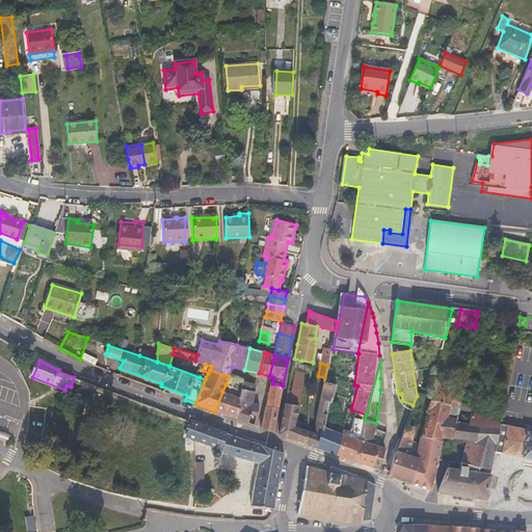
[(229,376),(242,381),(244,370),(232,367),(229,376)]
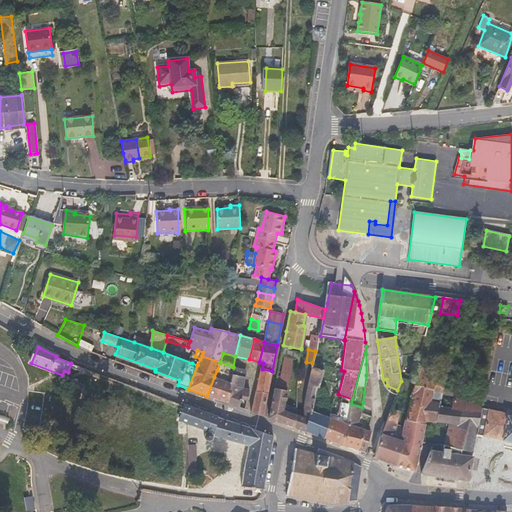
[(287,390),(293,359),(283,357),(278,387),(287,390)]
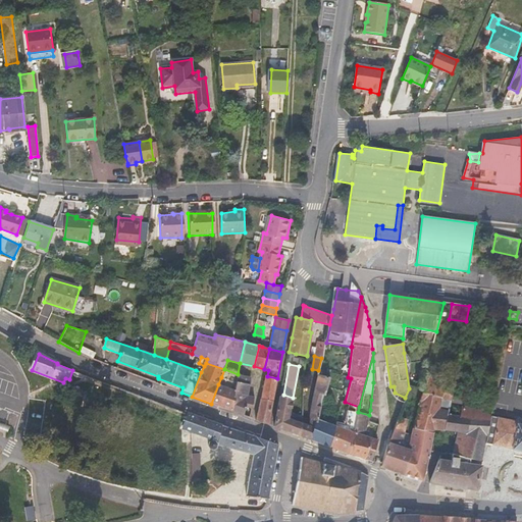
[(238,374),(224,369),(221,377),(237,382),(238,374)]
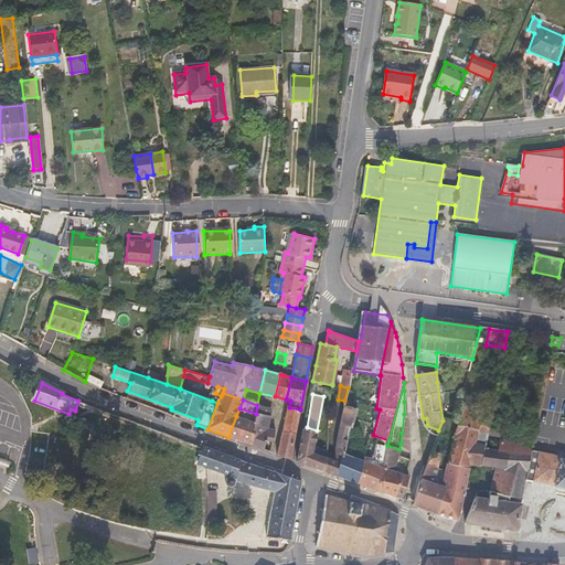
[(81,412),(94,417),(97,408),(84,403),(81,412)]
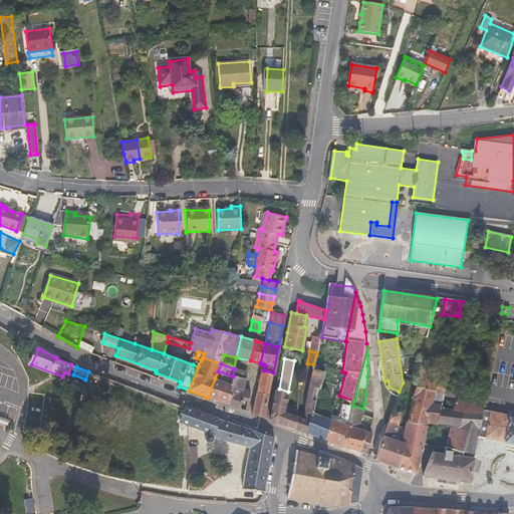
[(432,402),(434,391),(444,394),(446,387),(448,376),(419,367),(415,382),(411,398),(413,399),(408,422),(426,426),(427,423),(432,402)]
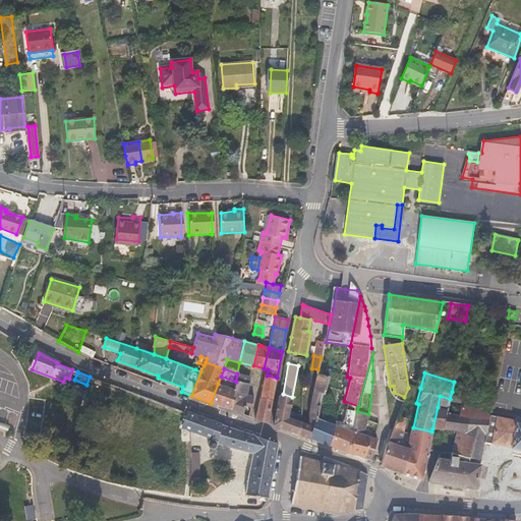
[(248,384),(249,377),(237,373),(236,382),(248,384)]
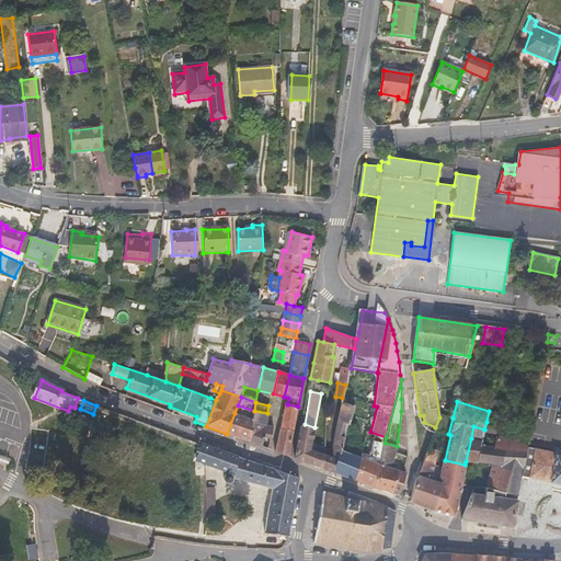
[(333,443),(332,451),(324,448),(323,455),(322,468),(333,472),(340,451),(347,424),(352,407),(342,403),(333,443)]
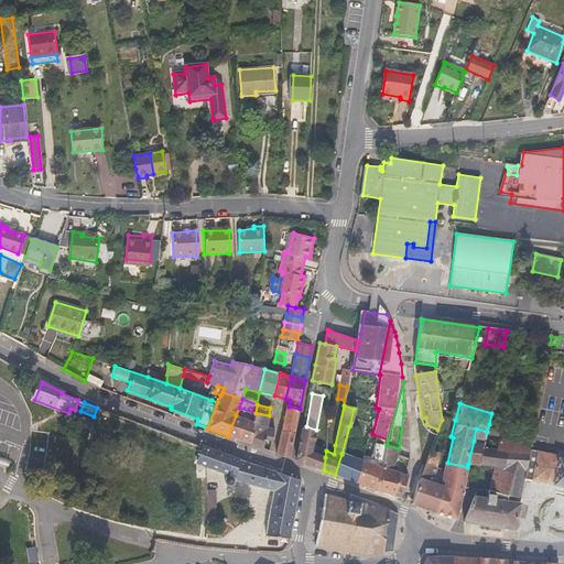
[(282,431),(295,433),(300,409),(289,407),(282,431)]
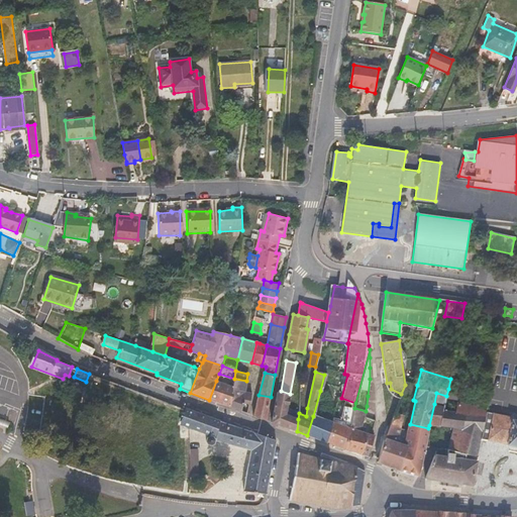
[(245,392),(246,381),(234,379),(232,390),(245,392)]
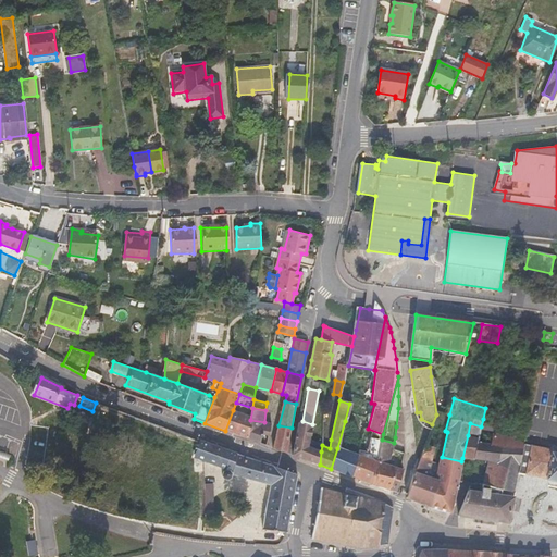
[(250,420),(251,417),(233,410),(225,431),(248,440),(250,420)]
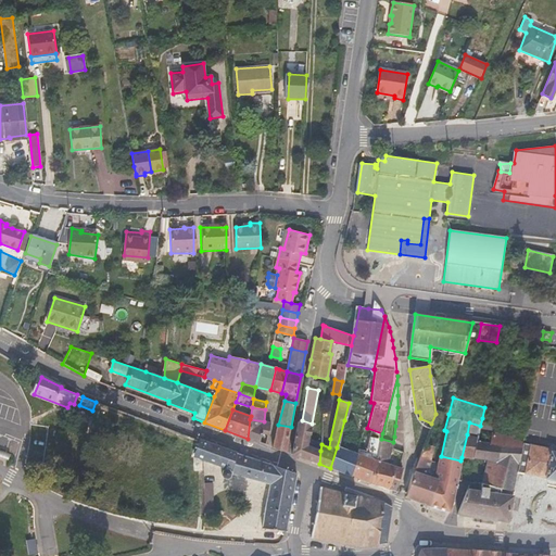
[(422,425),(427,428),(430,429),(431,424),(420,418),(419,412),(416,412),(416,416),(418,420),(419,421),(419,422),(422,425)]
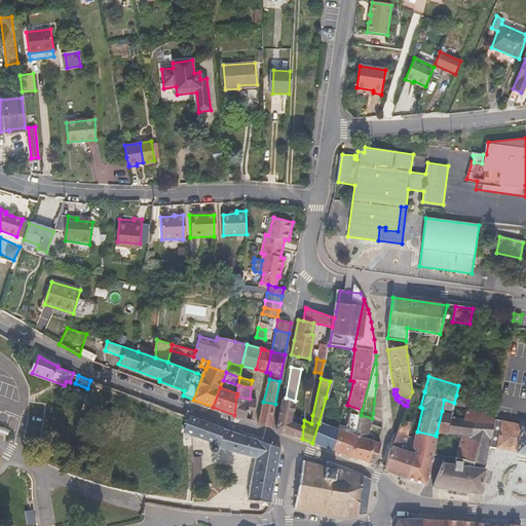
[(468,406),(470,399),(456,396),(454,403),(468,406)]
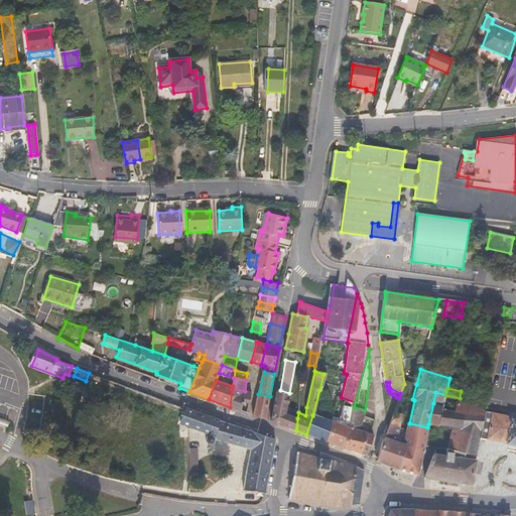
[(245,391),(232,389),(230,407),(241,411),(243,401),(250,403),(252,393),(245,391)]
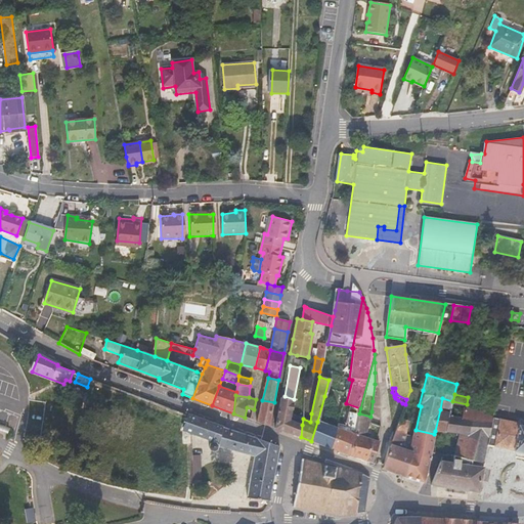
[(291,421),(294,400),(281,397),(275,428),(301,437),(302,425),(291,421)]
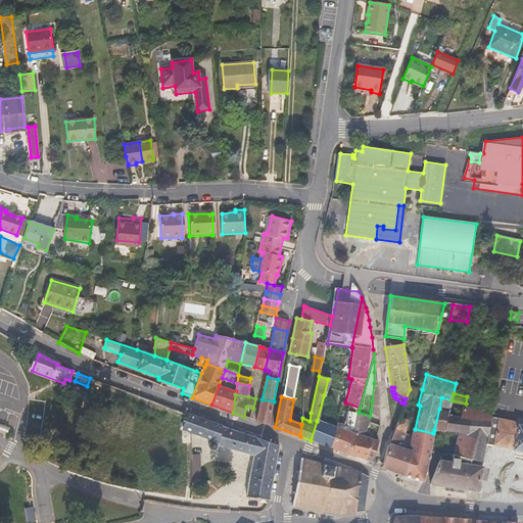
[(256,421),(269,425),(274,401),(262,399),(256,421)]
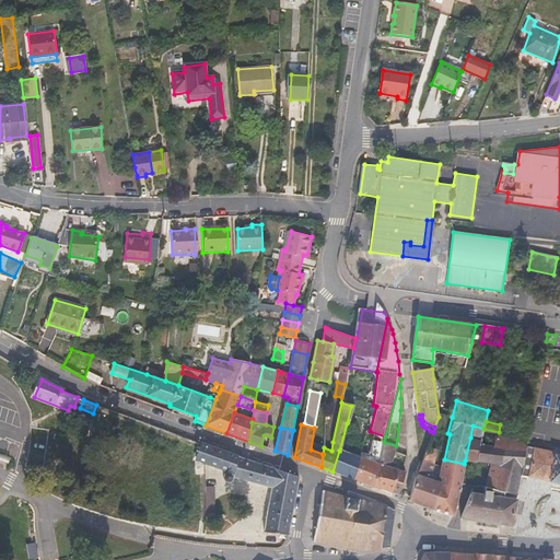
[(491,463),(501,464),(494,489),(516,494),(521,476),(526,446),(528,440),(496,435),(494,446),(480,444),(481,441),(470,438),(465,461),(491,463)]
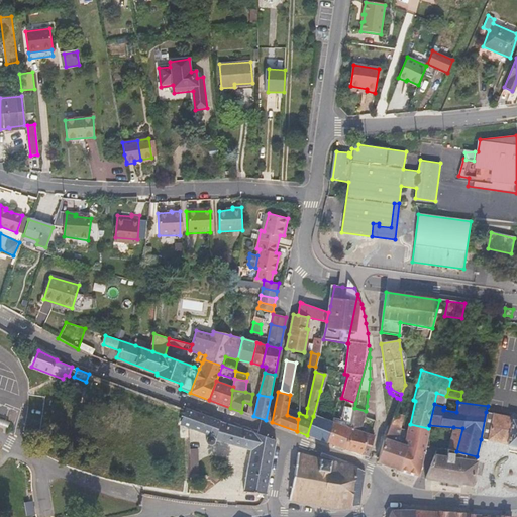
[(373,435),(359,431),(364,416),(366,411),(354,408),(353,413),(352,420),(351,424),(345,449),(369,456),(373,435)]
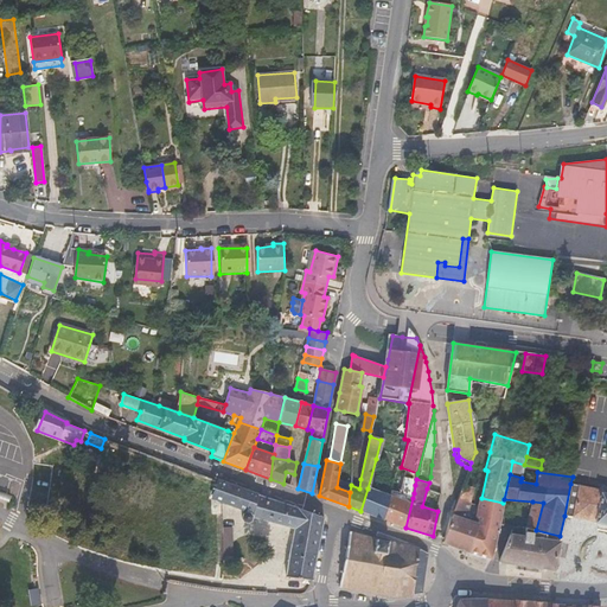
[(296,529),(291,555),(287,577),(313,581),(324,519),(298,510),(249,493),(218,481),(213,498),(223,502),(247,510),(246,515),(243,516),(243,518),(246,523),(248,523),(249,524),(253,522),(253,518),(260,519),(296,529)]
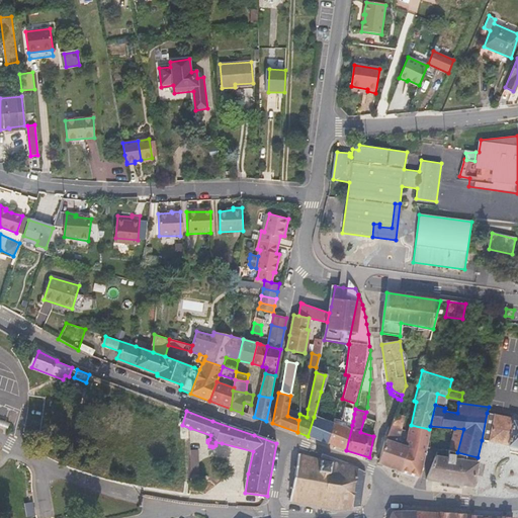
[(403,418),(401,415),(396,413),(391,425),(399,428),(401,428),(403,418)]
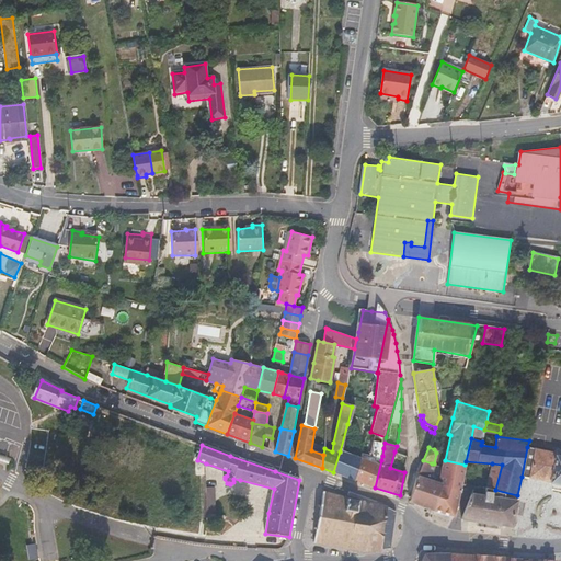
[(560,456),(557,456),(558,453),(527,447),(522,477),(550,482),(550,483),(560,485),(560,456)]
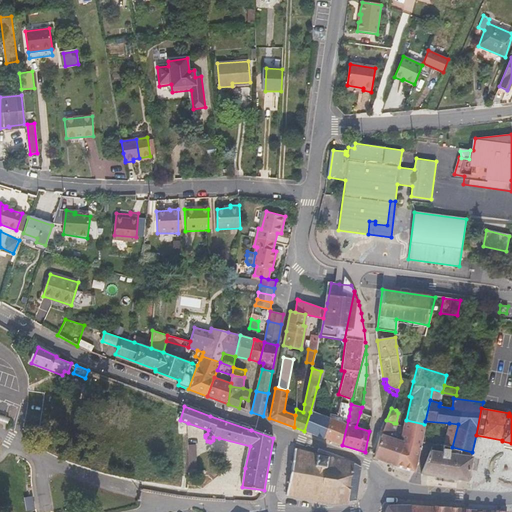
[(310,412),(304,431),(323,438),(329,418),(310,412)]
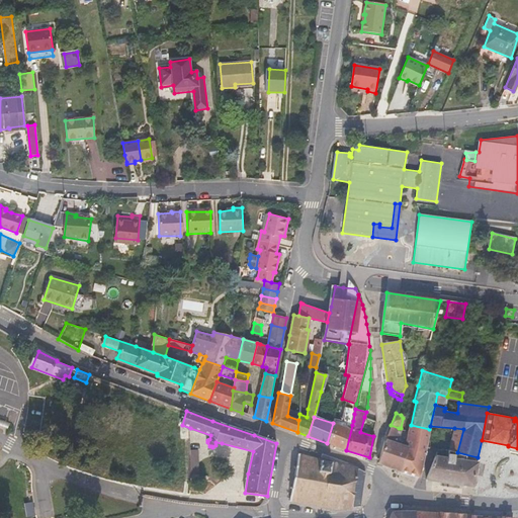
[(11,424),(0,419),(0,426),(8,429),(11,424)]
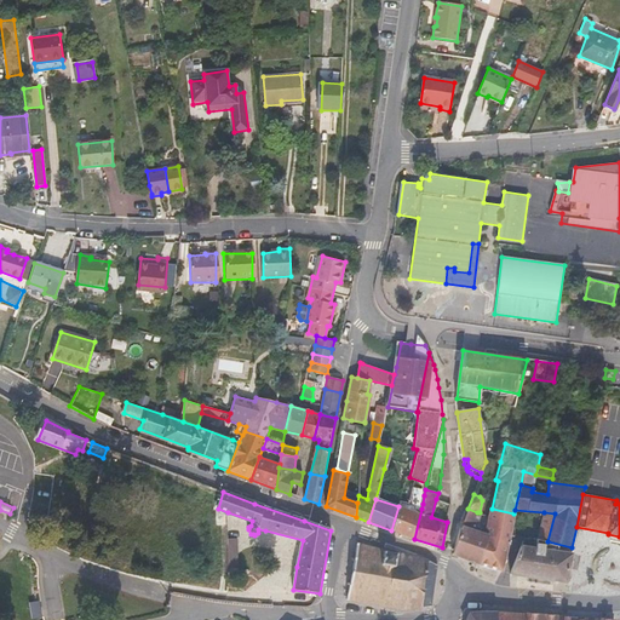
[(409,505),(408,510),(399,506),(391,530),(414,539),(422,509),(409,505)]
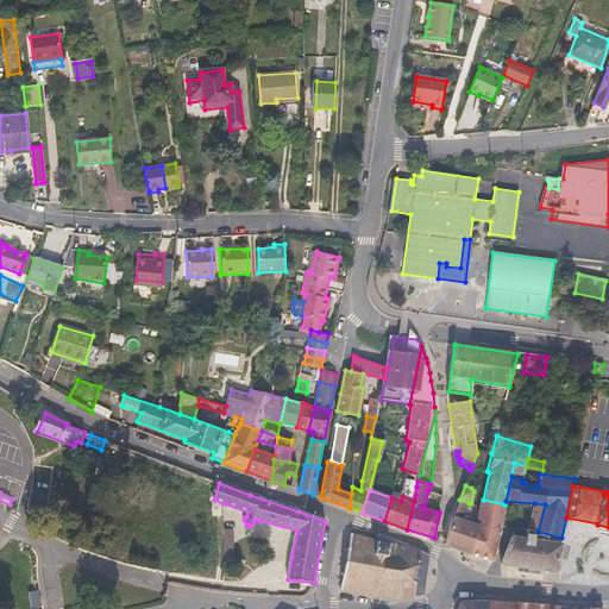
[(470,523),(463,520),(469,503),(459,500),(454,514),(446,541),(445,544),(463,551),(470,523)]
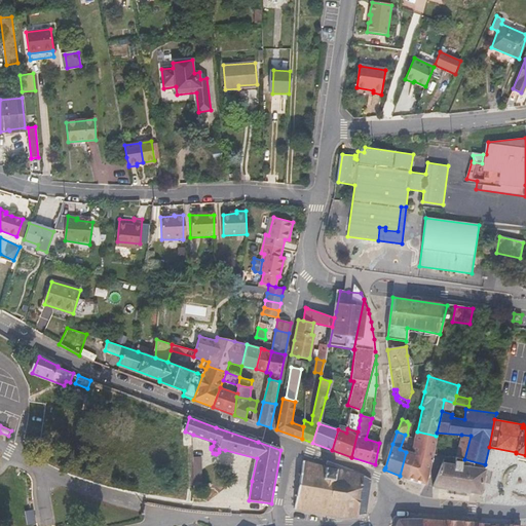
[(416,438),(408,478),(425,484),(431,455),(434,446),(436,436),(417,431),(416,438)]
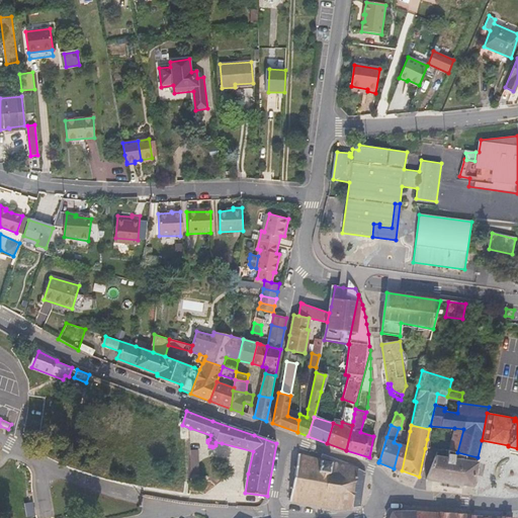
[(457,452),(463,429),(454,428),(448,449),(457,452)]
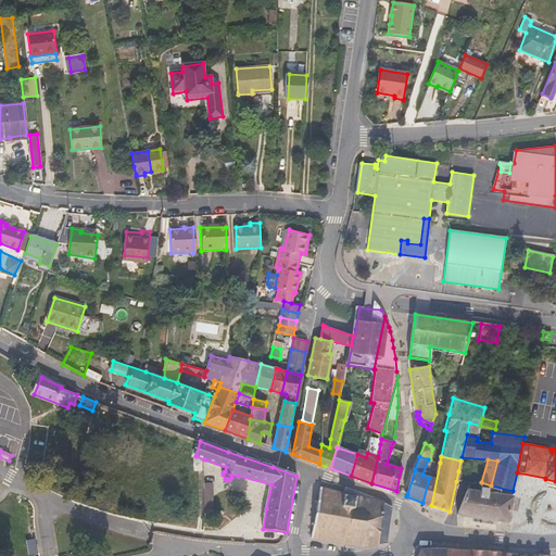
[(471,481),(458,514),(501,520),(507,521),(513,491),(491,485),(481,482),(471,481)]
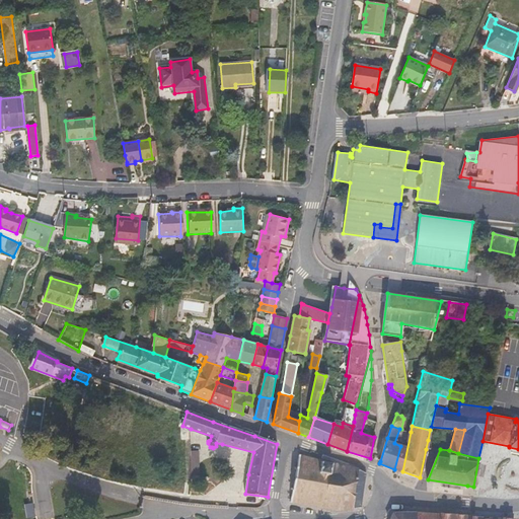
[(193,455),(191,480),(204,482),(206,456),(193,455)]
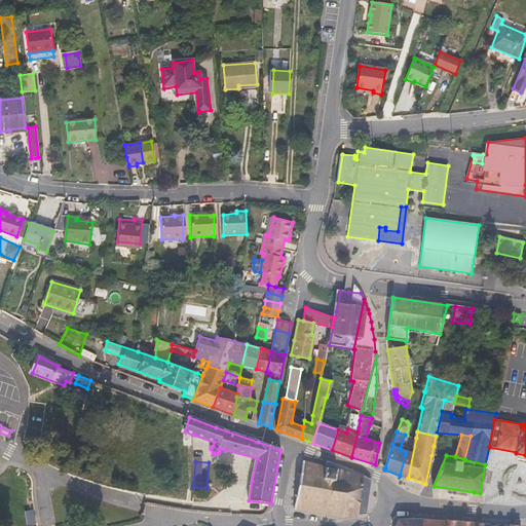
[(346,473),(328,468),(304,461),(301,474),(299,474),(299,475),(301,477),(298,494),(295,494),(295,496),(297,498),(295,509),(342,518),(366,515),(371,481),(362,476),(346,473)]
